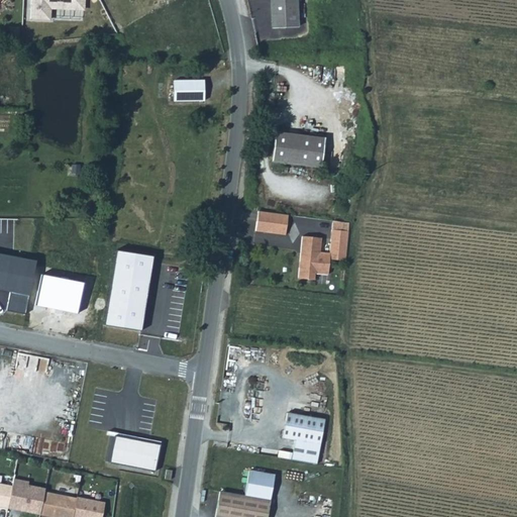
[(29,0),(29,21),(47,22),(48,11),(82,12),(82,0),(29,0)]
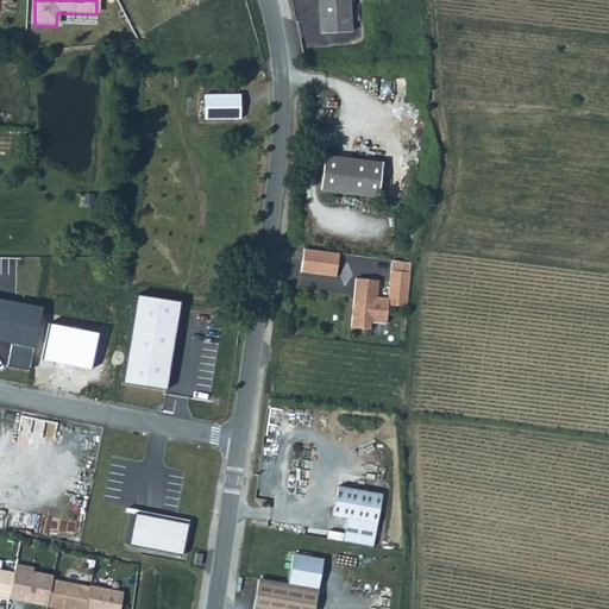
[(350,0),(320,0),(322,33),(352,32),(350,0)]
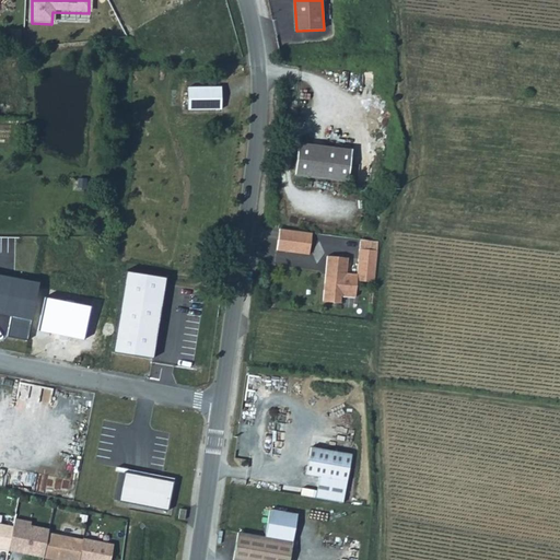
[(183,108),(219,109),(220,85),(184,85),(183,108)]
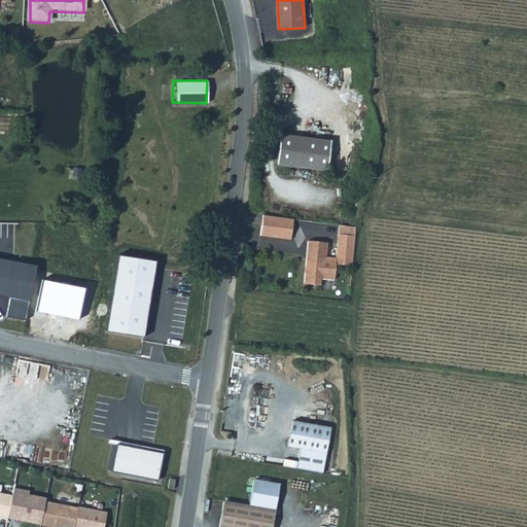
[(329,140),(278,133),(273,165),(324,171),(329,140)]
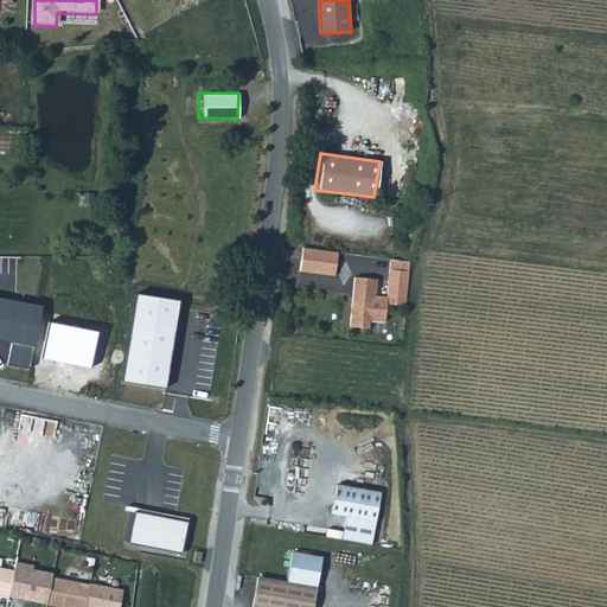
[(338,253),(302,248),(300,272),(336,276),(338,253)]
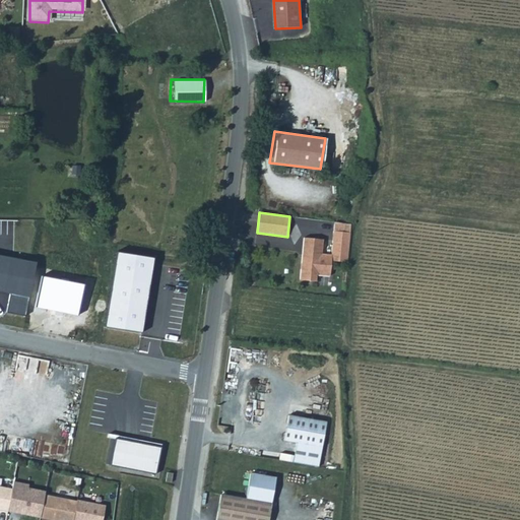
[(323,240),(305,238),(301,280),(317,281),(317,275),(330,276),(332,261),(347,262),(350,233),(333,232),(331,255),(322,254),(323,240)]
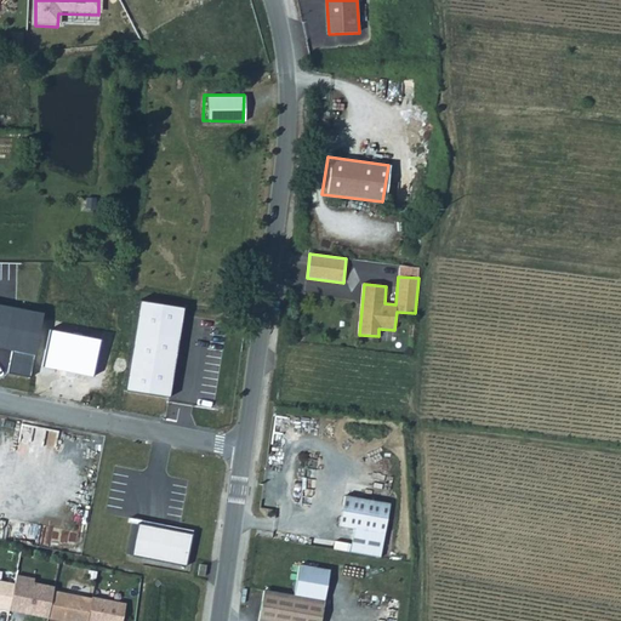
[(345,497),(340,527),(386,534),(389,503),(345,497)]
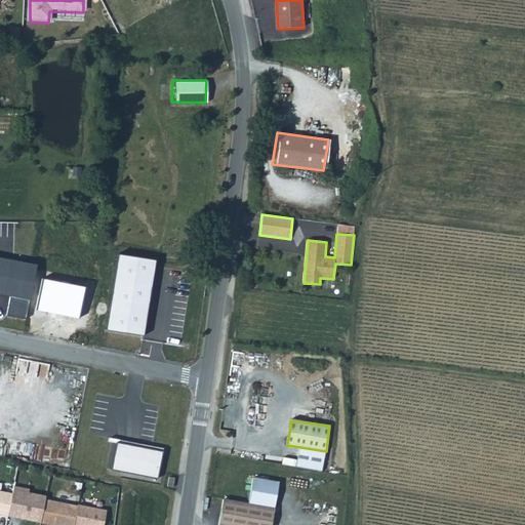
[(165,447),(111,437),(110,441),(120,443),(116,468),(160,476),(165,447)]
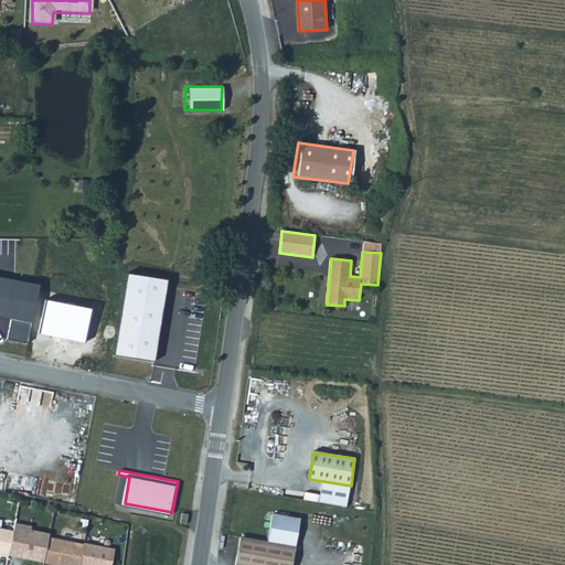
[(272,515),(267,543),(295,547),(300,520),(272,515)]
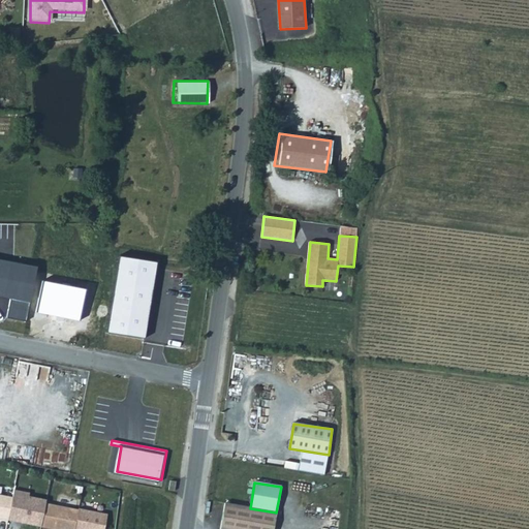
[(11,501),(8,520),(17,522),(17,520),(20,521),(22,523),(40,527),(45,503),(47,500),(13,493),(11,501)]
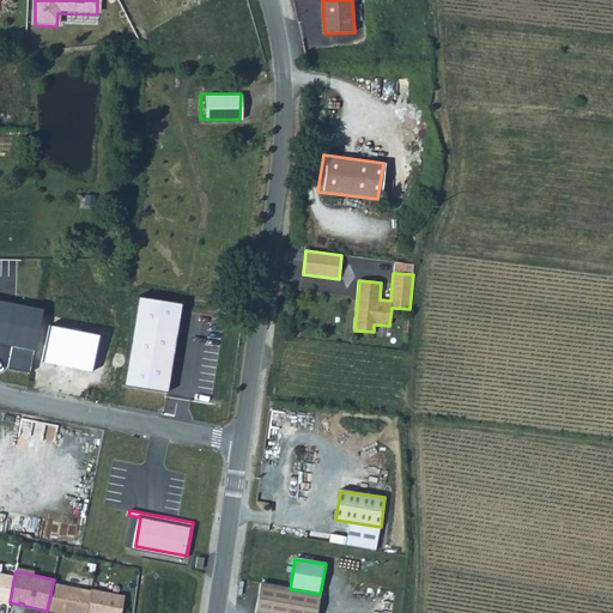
[(13,581),(0,577),(0,600),(10,602),(13,581)]
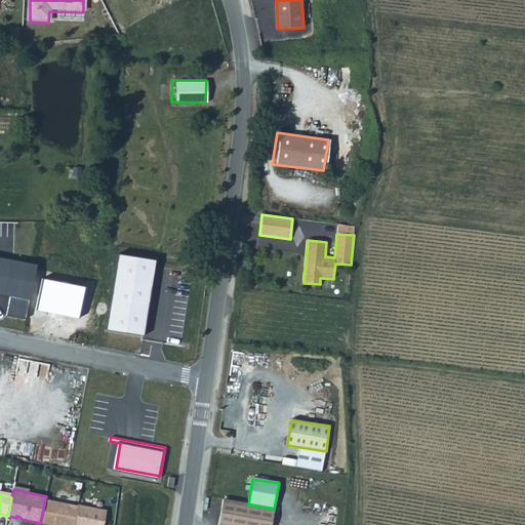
[(45,499),(40,523),(52,524),(53,524),(54,524),(59,524),(73,524),(78,506),(45,499)]
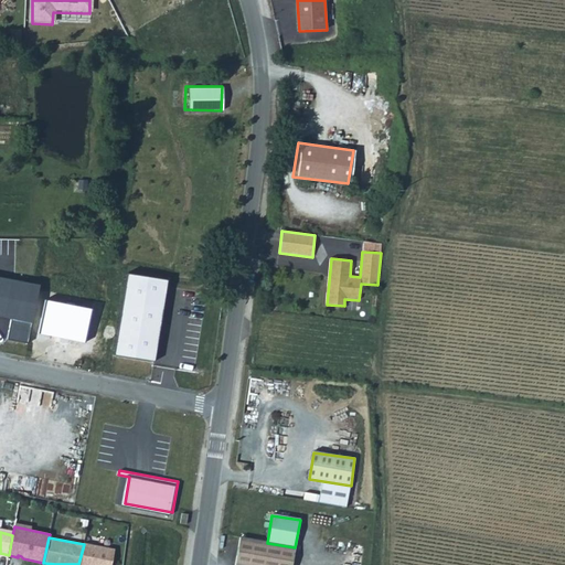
[(240,539),(234,564),(291,564),(295,547),(267,543),(240,539)]
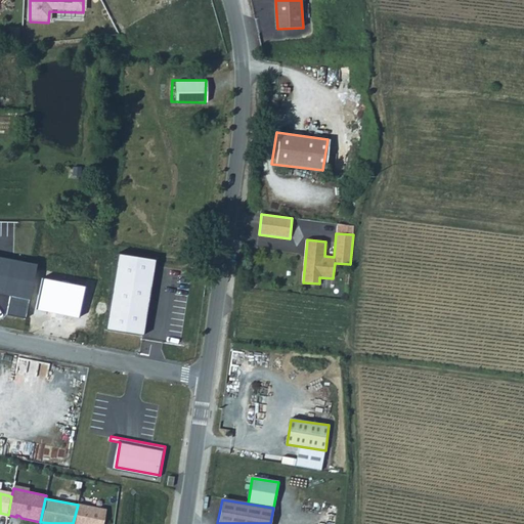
[(102,523),(106,509),(78,504),(78,505),(73,523),(102,523)]
